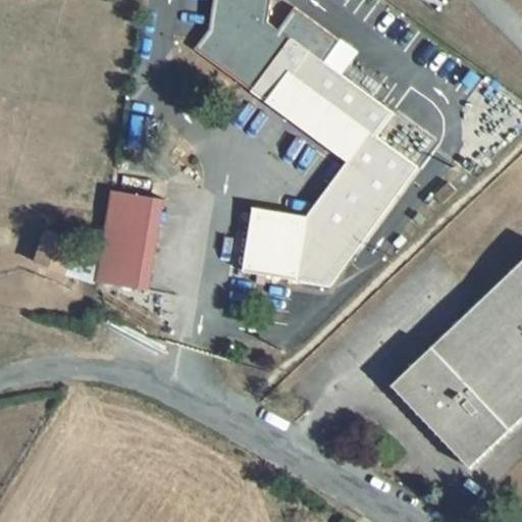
[(213,0),(209,31),(195,50),(240,83),(248,73),(258,81),(255,85),(295,114),(308,97),(365,140),(353,156),(359,161),(317,216),(321,220),(317,226),(307,224),(297,280),(329,286),(344,267),(417,167),(376,137),(394,114),(323,62),(340,41),(295,7),(278,31),(268,22),(271,0),(213,0)]
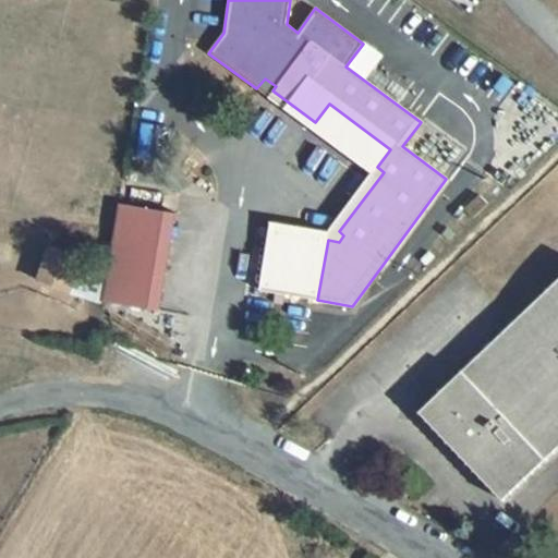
[(265,79),(256,88),(268,97),(312,130),(372,173),(377,167),(390,149),(329,104),(315,122),(273,91),(276,86),(265,79)]
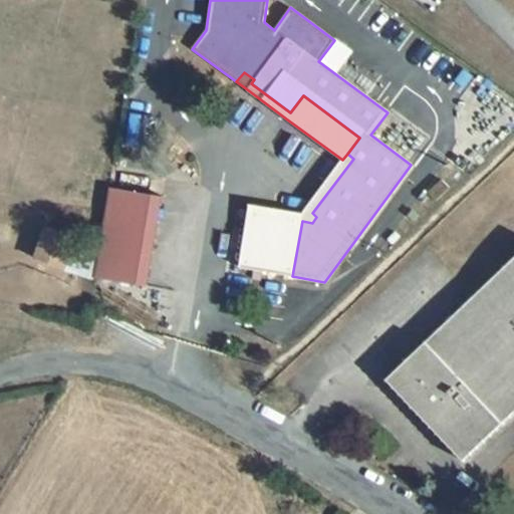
[(347,154),(342,160),(303,214),(302,221),(312,223),(316,217),(312,213),(353,159),(347,154)]
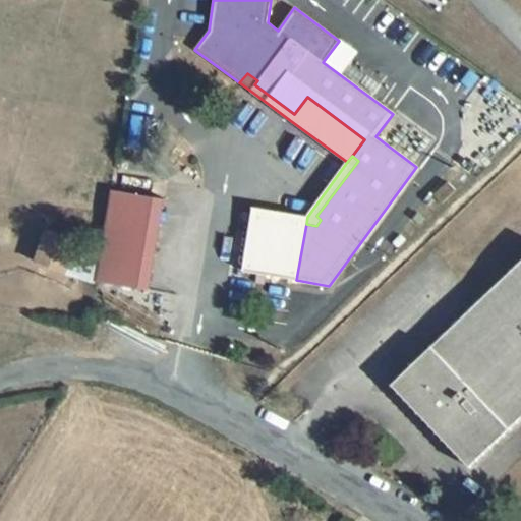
[(163,200),(116,192),(101,284),(148,291),(163,200)]
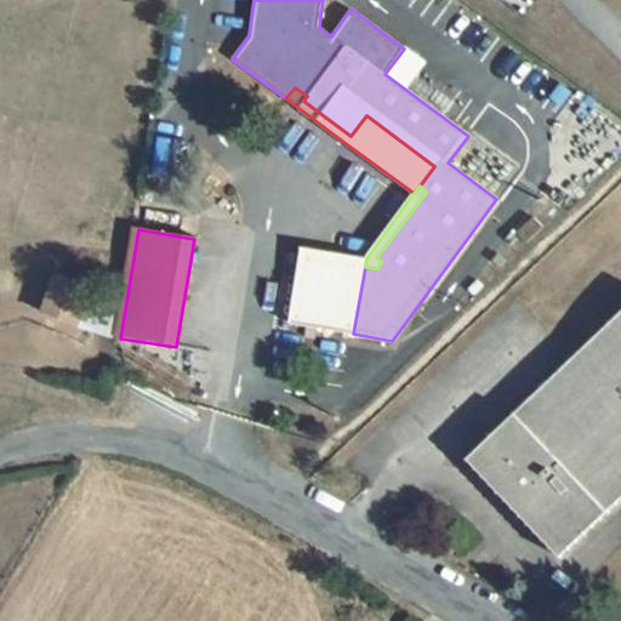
[(366,258),(300,248),(289,324),(306,326),(353,334),(365,267),(366,258)]
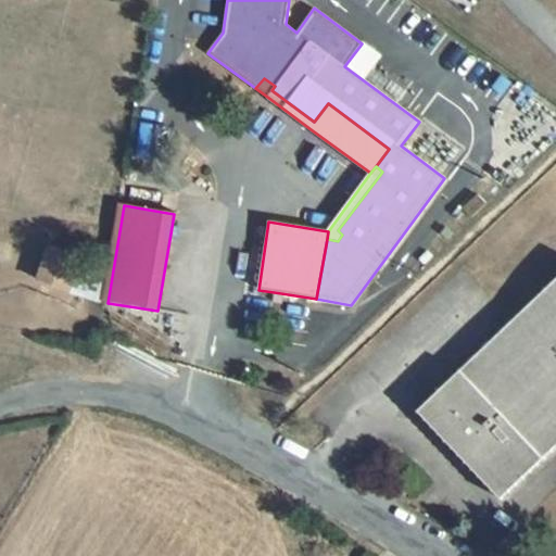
[(81,255),(50,247),(38,281),(68,290),(80,258),(81,255)]
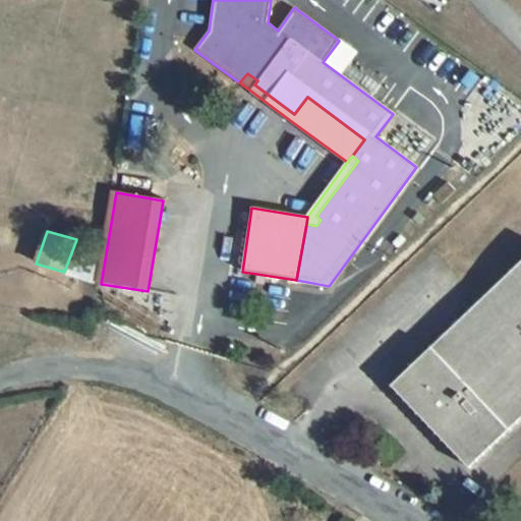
[(94,283),(99,250),(75,242),(64,272),(94,283)]
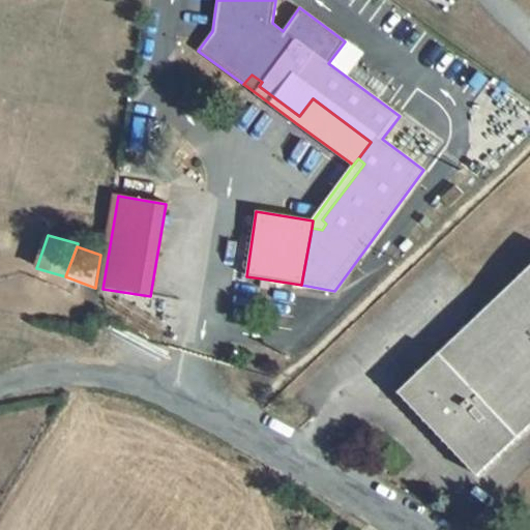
[(529,266),(399,391),(477,475),(529,424),(529,266)]
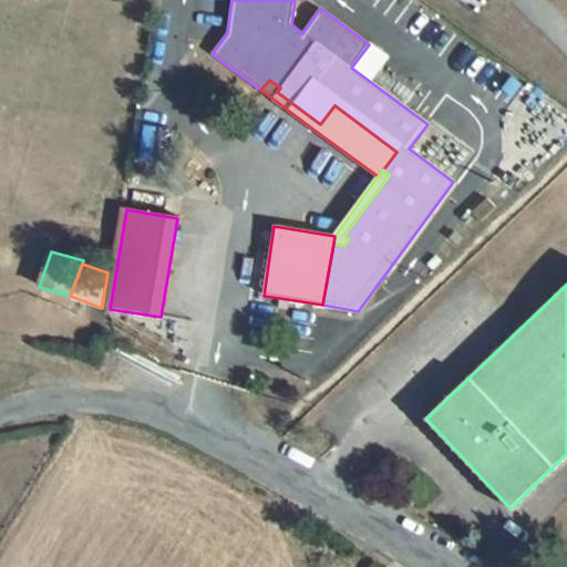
[(288,300),(279,298),(277,308),(287,310),(288,300)]
